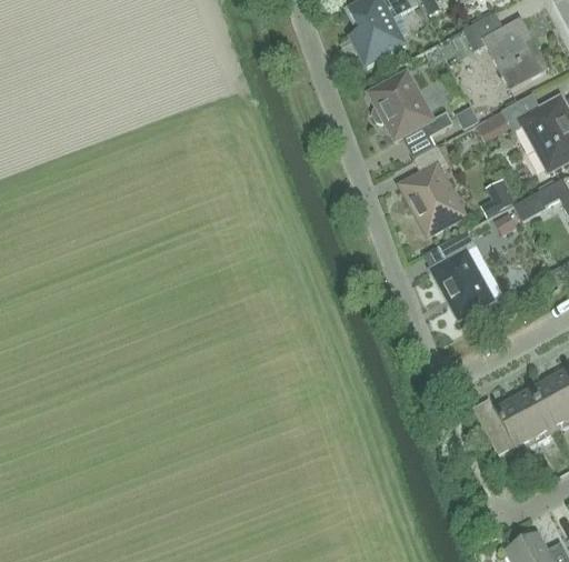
[(358,49),(367,66),(408,43),(393,16),(419,2),(418,0),(356,0),(346,6),(359,31),(355,33),(362,46),(358,49)]
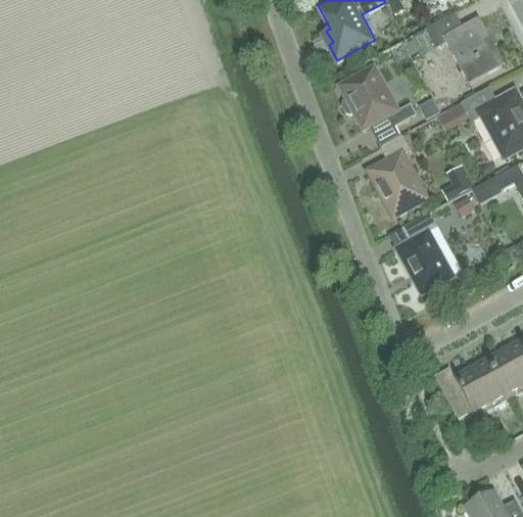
[(388,0),(394,11),(405,6),(400,0),(388,0)]
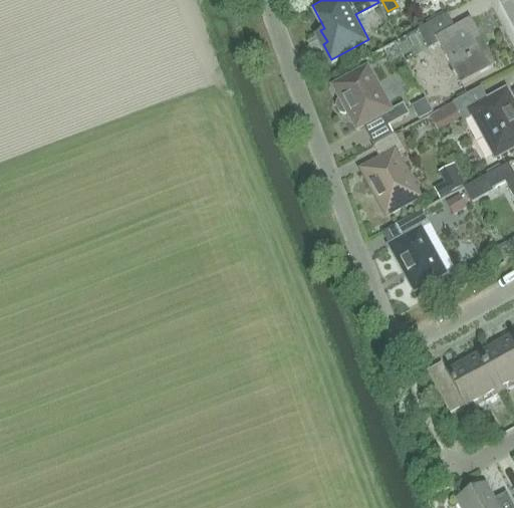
[(455,23),(447,10),(418,26),(428,45),(438,39),(461,79),(496,60),(471,14),(455,23)]
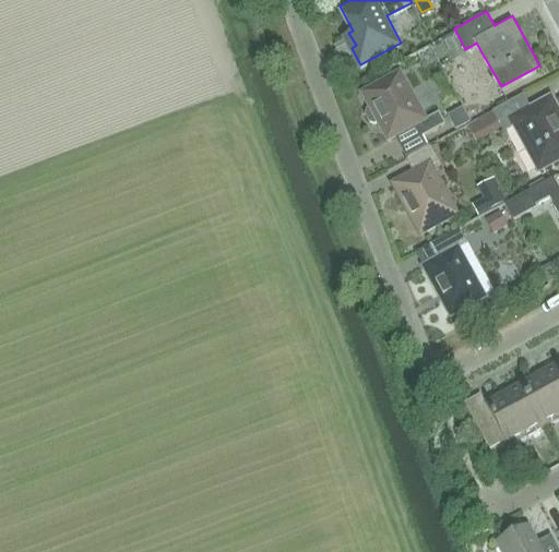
[(400,68),(360,90),(365,98),(369,105),(367,106),(365,111),(370,120),(376,121),(378,120),(387,138),(414,122),(420,134),(444,121),(438,109),(426,116),(404,76),(400,68)]
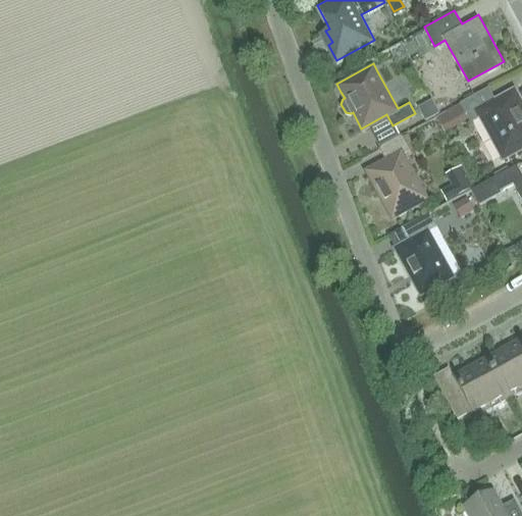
[(469,120),(480,114),(503,156),(521,145),(521,104),(514,89),(496,98),(488,86),(437,113),(444,124),(465,113),(469,120)]
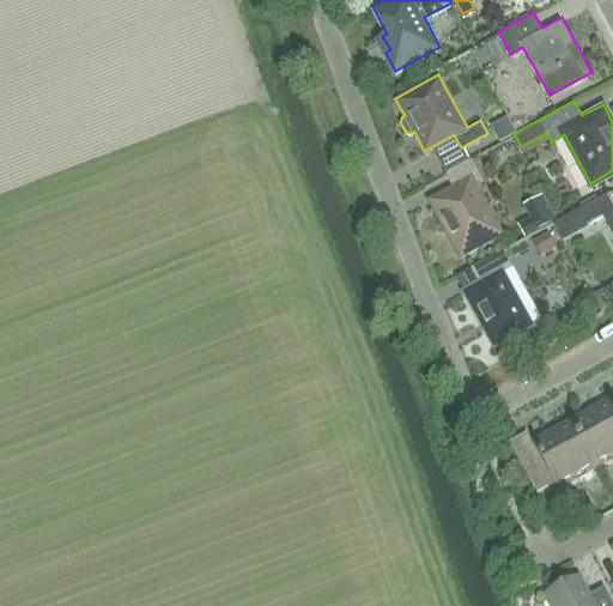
[(516,129),(510,116),(508,113),(491,121),(499,138),(516,129)]
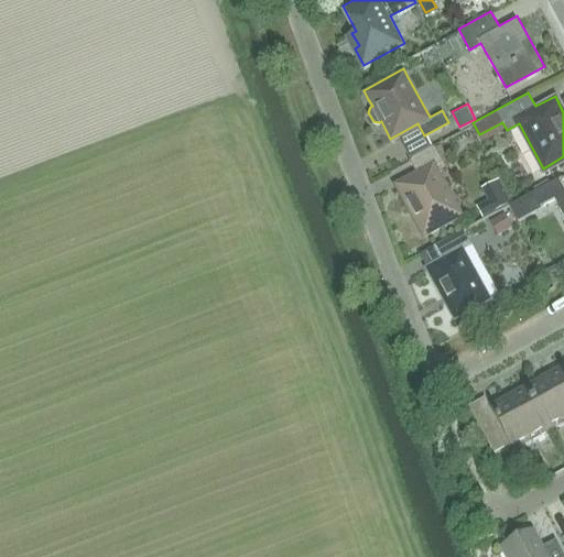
[(415,217),(419,215),(427,230),(461,213),(441,178),(443,177),(437,166),(443,163),(433,143),(409,156),(416,171),(396,182),(415,217)]
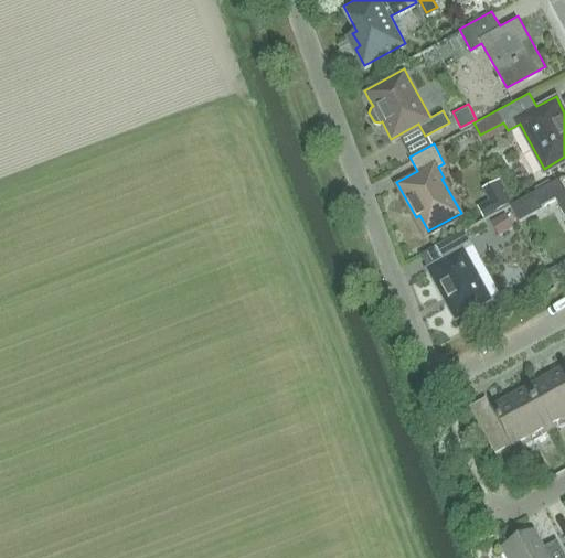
[(564,188),(558,176),(552,180),(548,175),(534,184),(536,189),(510,202),(519,218),(542,205),(540,203),(554,195),(564,216),(564,188)]
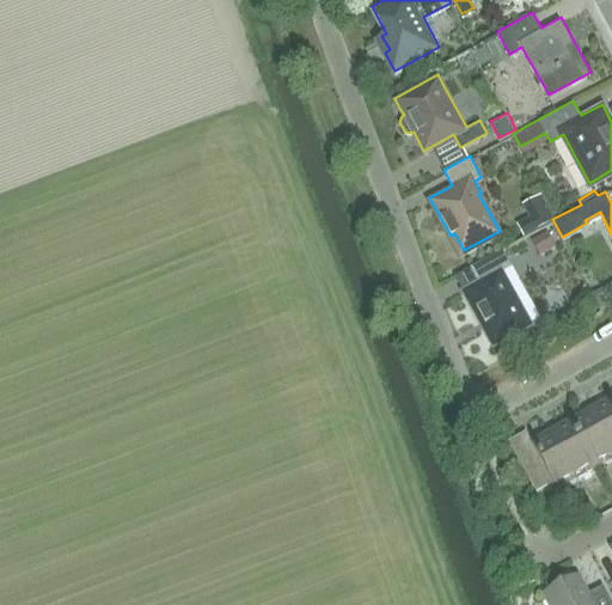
[(519,222),(524,233),(555,217),(549,206),(519,222)]
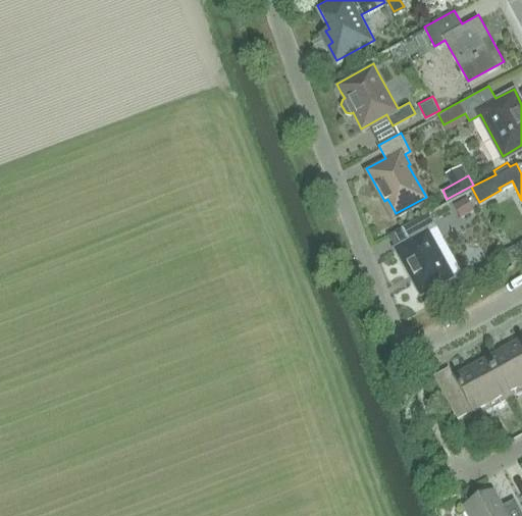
[(474,207),(467,196),(456,202),(462,214),(474,207)]
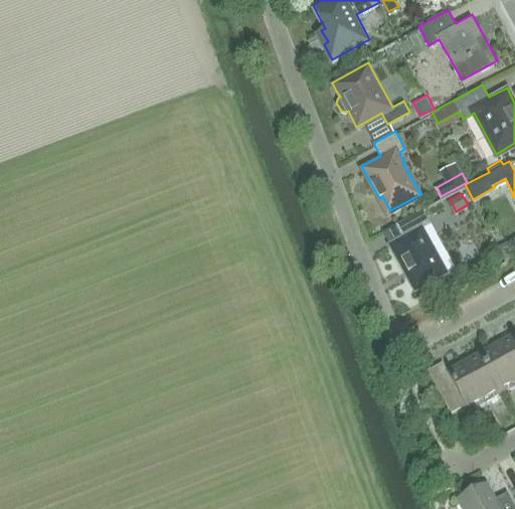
[(430,221),(422,207),(396,221),(403,234),(389,241),(402,266),(404,265),(416,287),(446,271),(421,225),(430,221)]
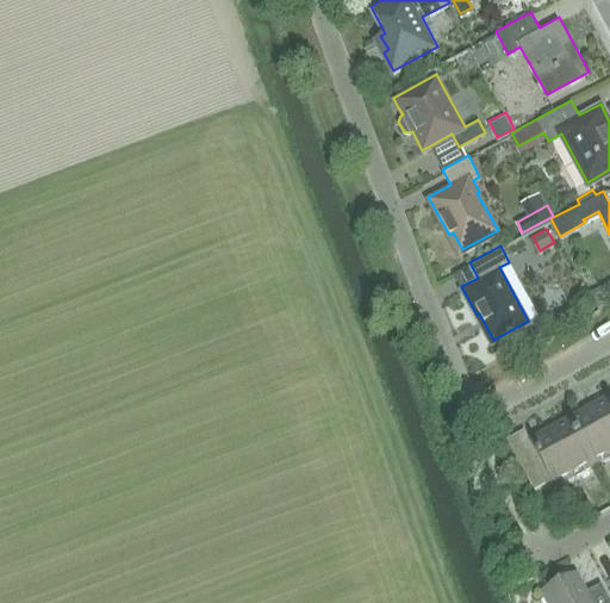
[(609,447),(609,402),(607,396),(587,405),(609,447)]
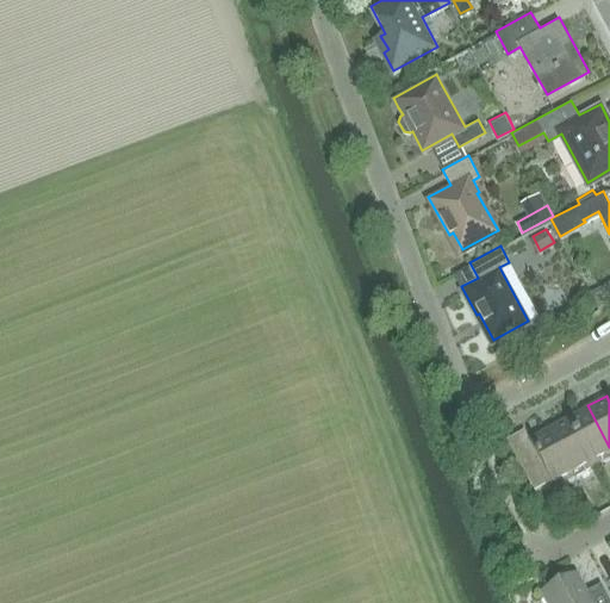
[(593,464),(609,454),(609,447),(587,405),(567,416),(593,464)]
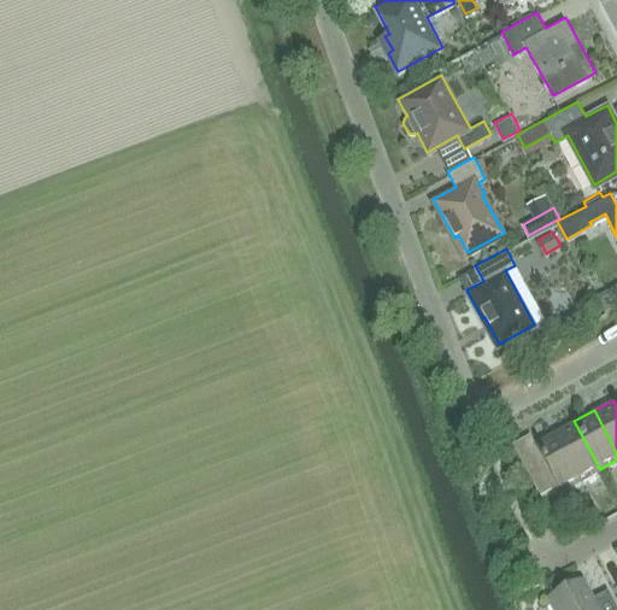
[(581,480),(600,469),(574,421),(554,432),(581,480)]
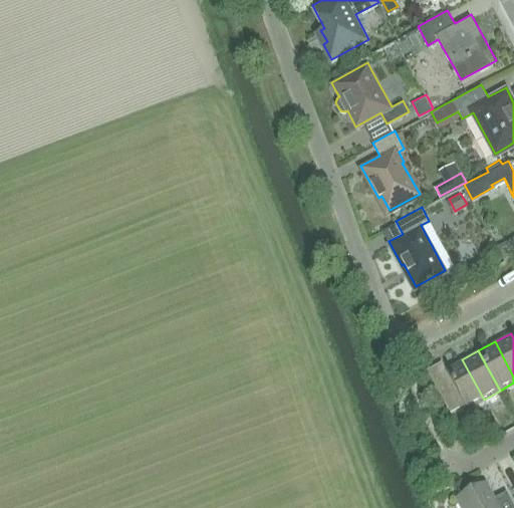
[(468,409),(484,400),(462,359),(446,368),(442,360),(427,368),(450,412),(465,403),(468,409)]
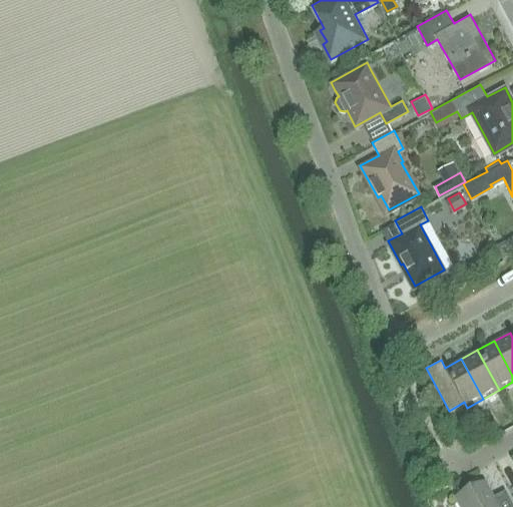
[(504,420),(508,427),(512,424),(512,415),(504,420)]
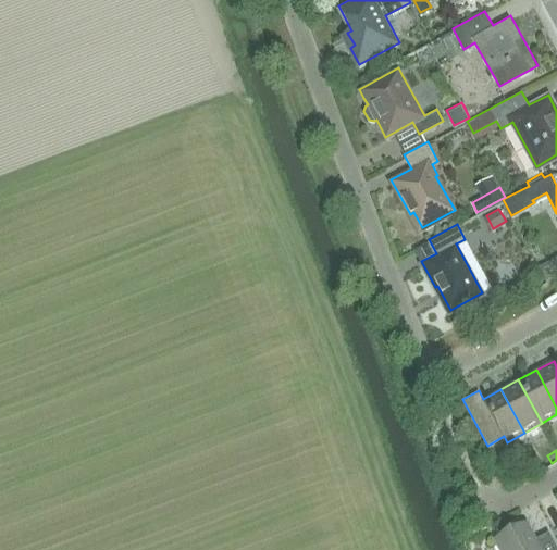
[(495,537),(503,549),(556,549),(556,544),(549,528),(535,536),(527,520),(495,537)]
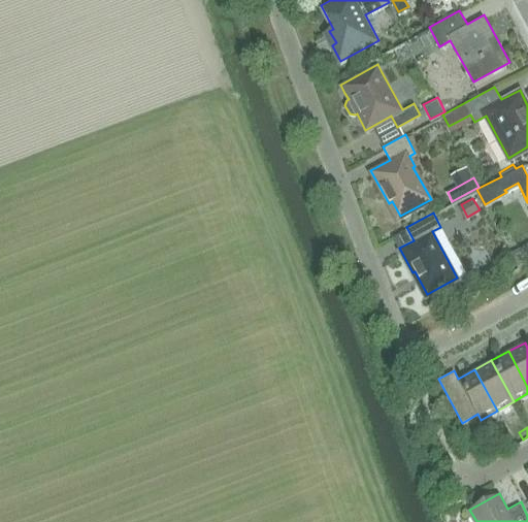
All buildings are outlined.
